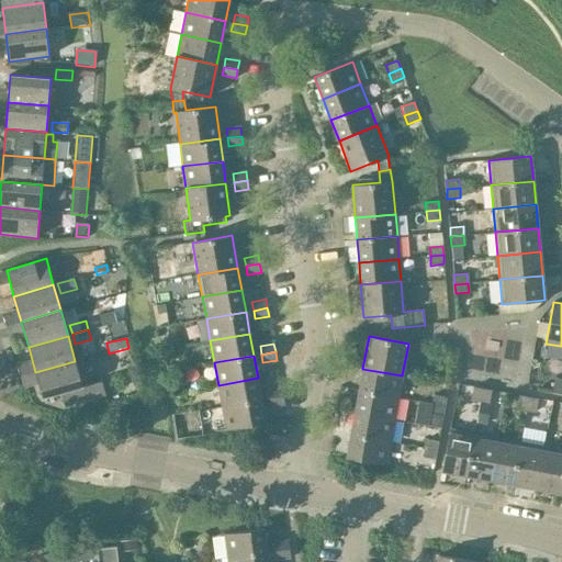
[(62,393),(65,407),(105,396),(101,381),(82,386),(75,361),(35,372),(43,398),(62,393)]
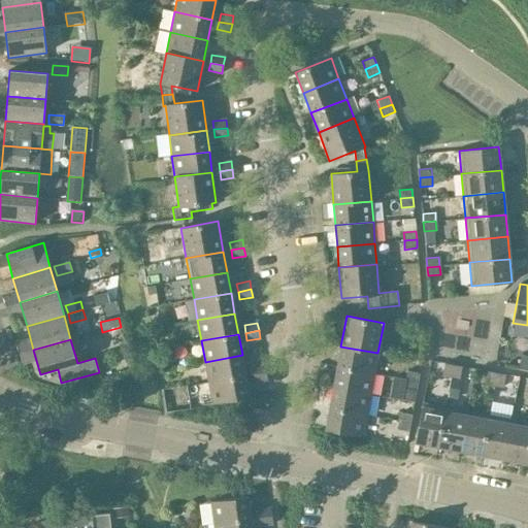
[(337,367),(374,373),(377,353),(340,347),(337,367)]
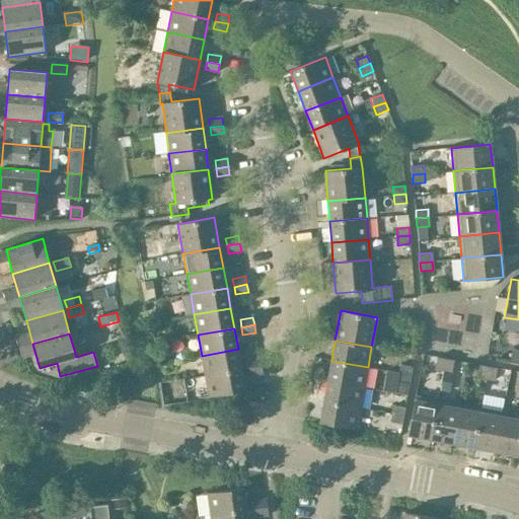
[(202,356),(205,376),(241,369),(238,349),(202,356)]
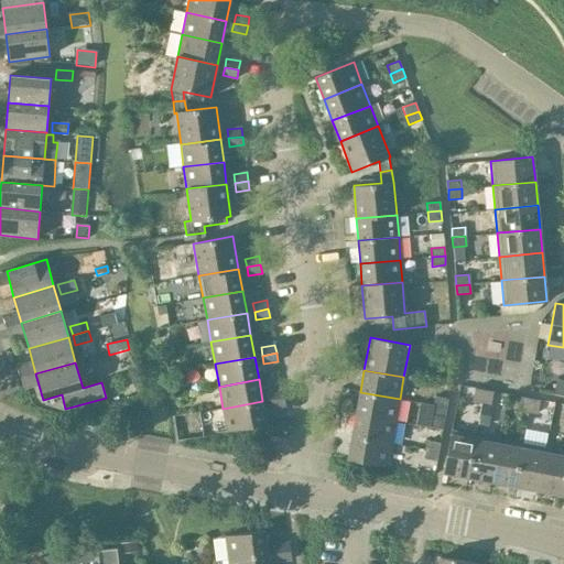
[(554,393),(563,396),(563,390),(563,381),(556,380),(554,393)]
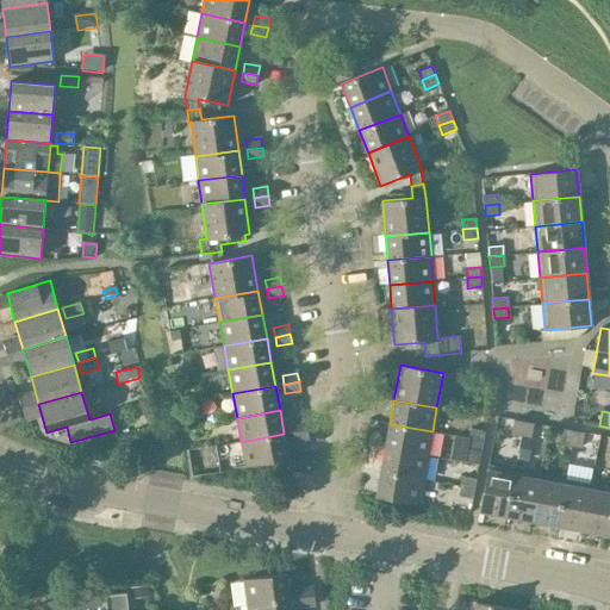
[(511,434),(521,435),(523,422),(514,419),(511,434)]
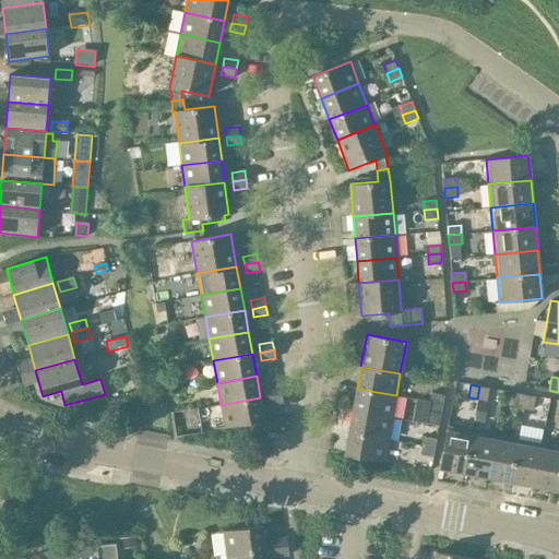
[(266,388),(268,396),(282,394),(281,385),(266,388)]
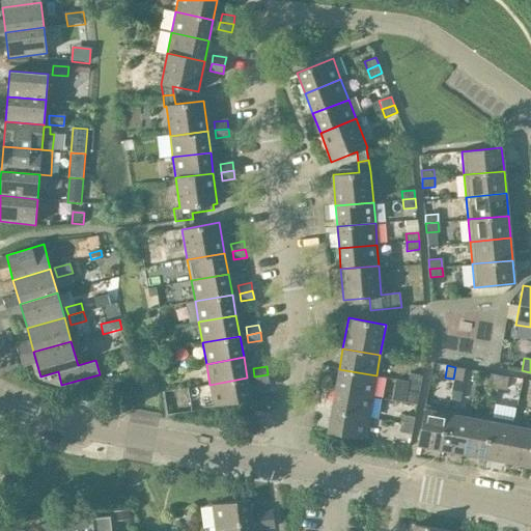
[(453,379),(463,381),(465,368),(455,367),(453,379)]
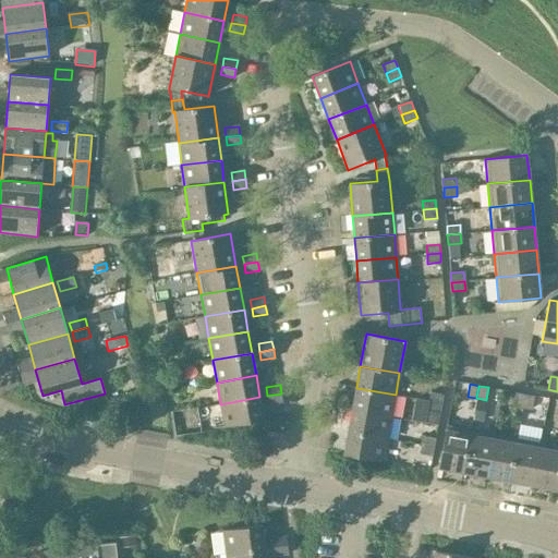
[(352,410),(391,416),(396,395),(356,388),(352,410)]
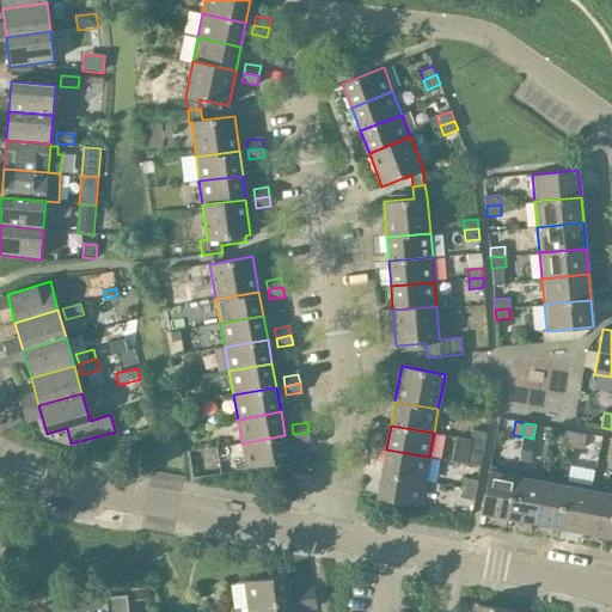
[(471,440),(484,442),(487,433),(472,430),(471,440)]
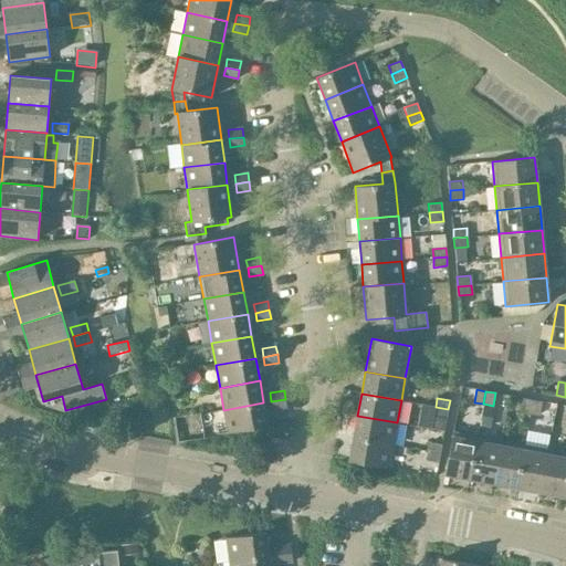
[(521,411),(531,412),(533,399),(523,398),(521,411)]
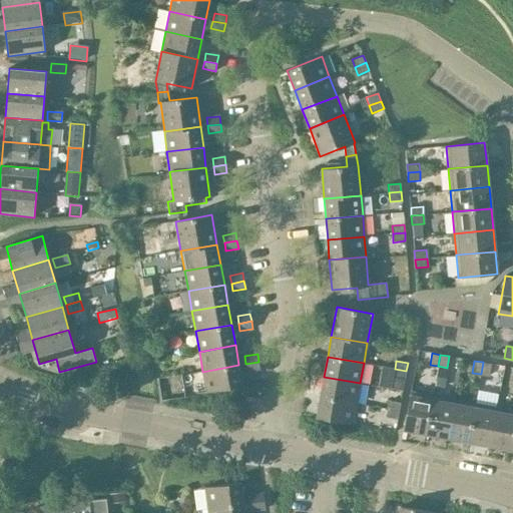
[(245,364),(247,372),(260,369),(259,362),(245,364)]
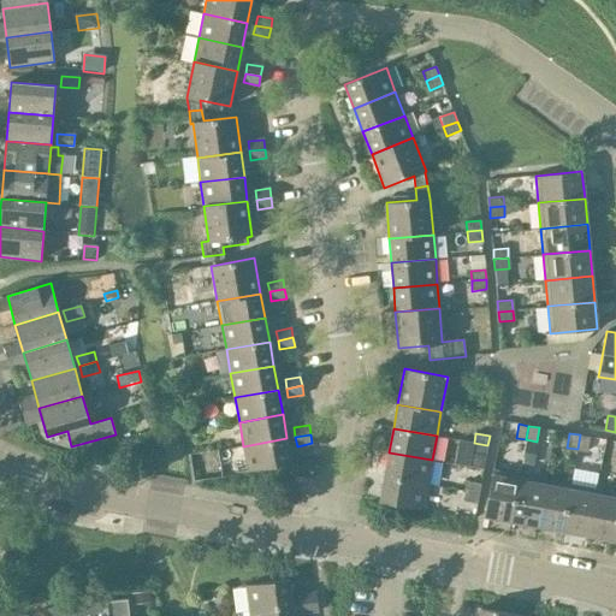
[(578,449),(587,451),(590,437),(580,434),(578,449)]
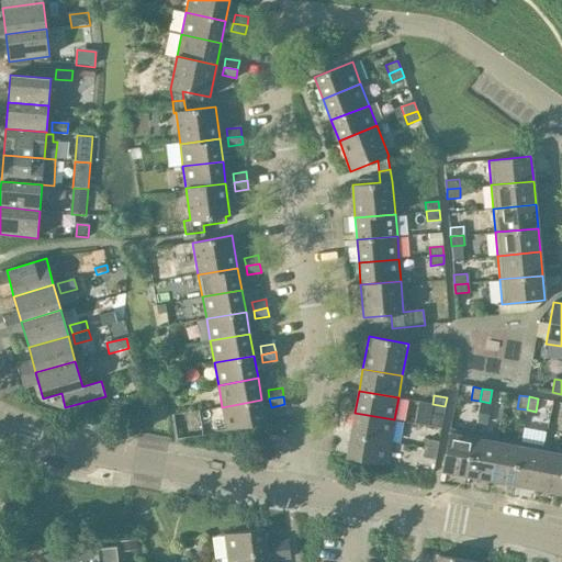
[(222,407),(226,430),(266,423),(261,400),(222,407)]
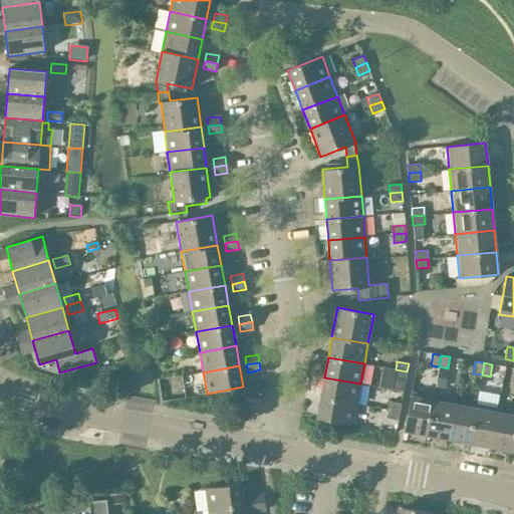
[(394,377),(406,379),(407,371),(396,369),(394,377)]
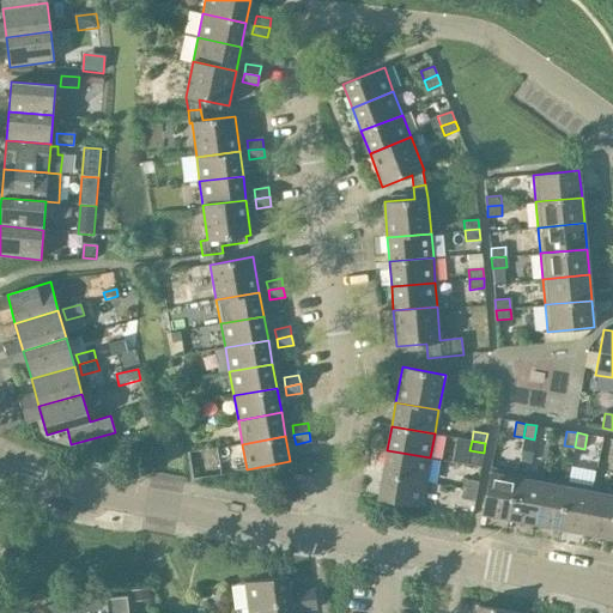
[(382,474),(425,481),(430,457),(387,450),(382,474)]
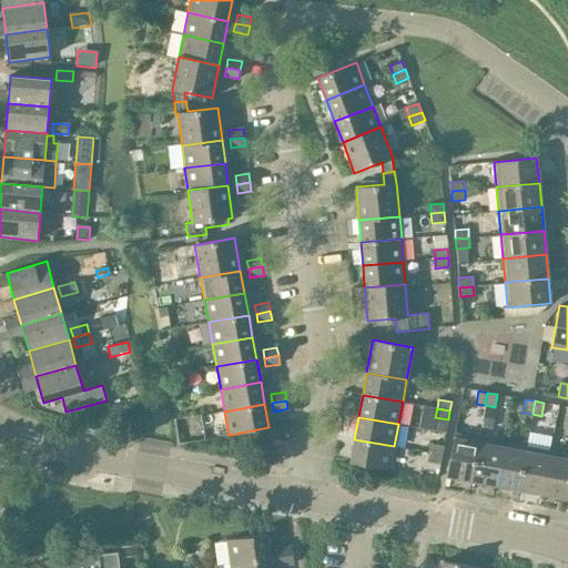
[(446,476),(472,480),(479,438),(454,434),(446,476)]
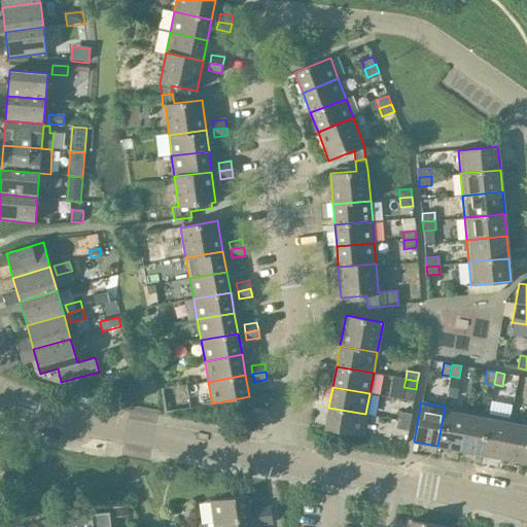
[(437,446),(459,450),(466,411),(445,407),(437,446)]
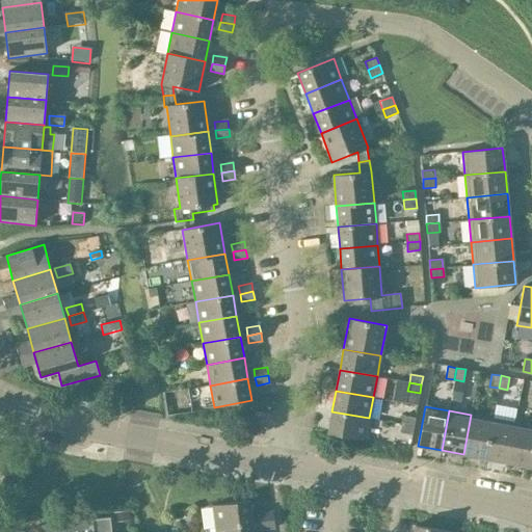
[(327,433),(365,441),(369,418),(331,411),(327,433)]
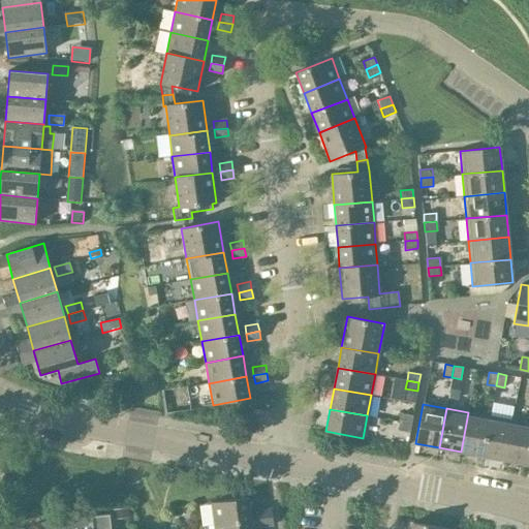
[(461,452),(483,456),(490,416),(468,412),(461,452)]
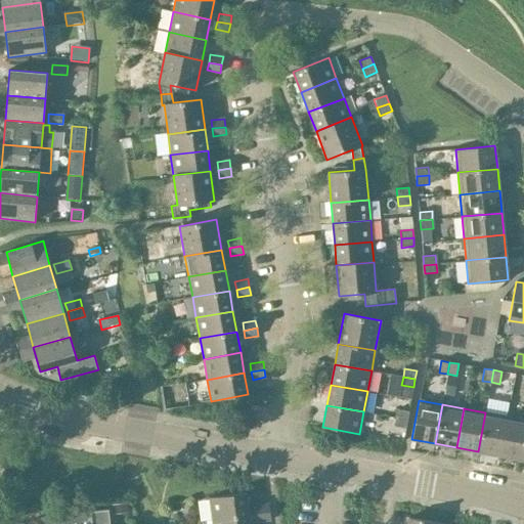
[(397,409),(395,418),(407,420),(409,411),(397,409)]
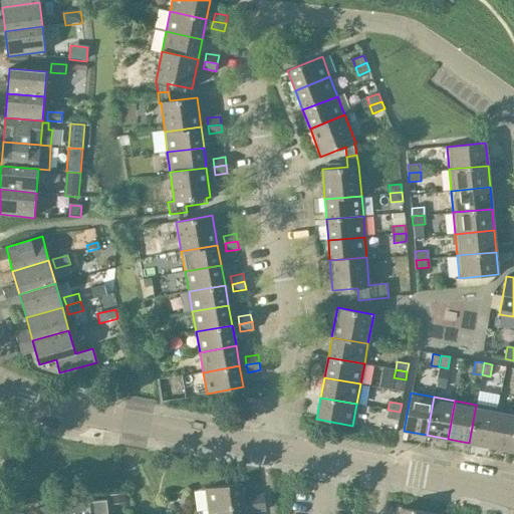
[(469,443),(490,447),(498,409),(476,405),(469,443)]
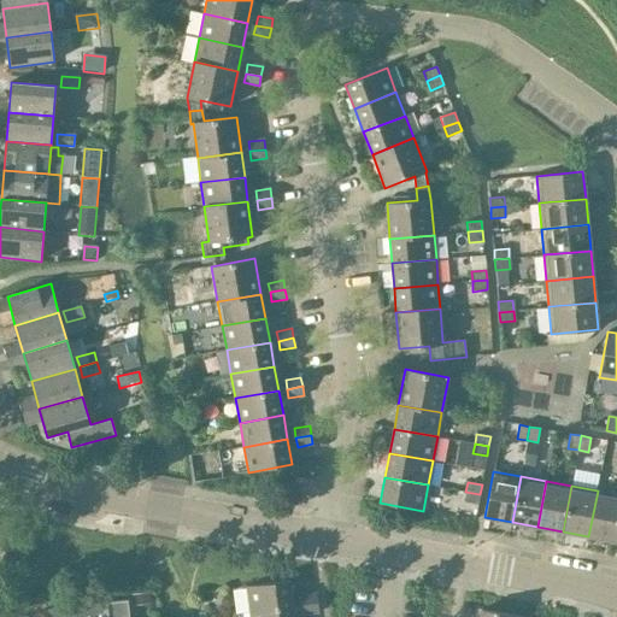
[(588,536),(615,541),(616,524),(616,494),(598,491),(588,536)]
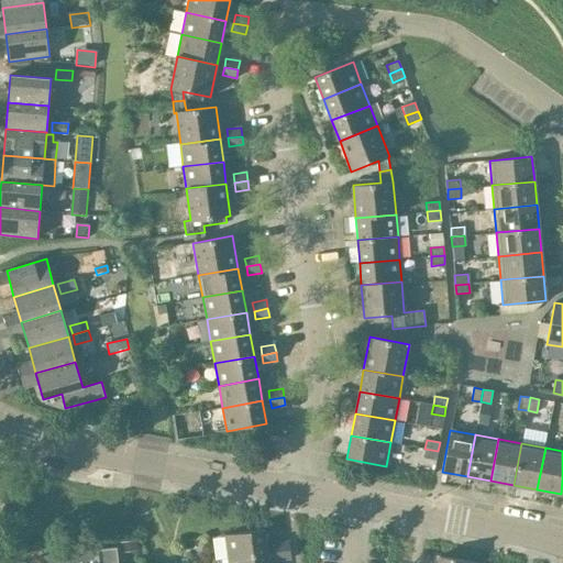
[(423,457),(437,461),(438,451),(424,449),(423,457)]
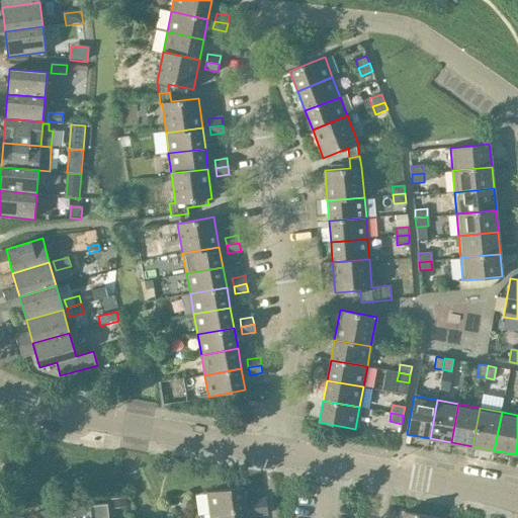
[(206,492),(209,514),(247,509),(244,488),(206,492)]
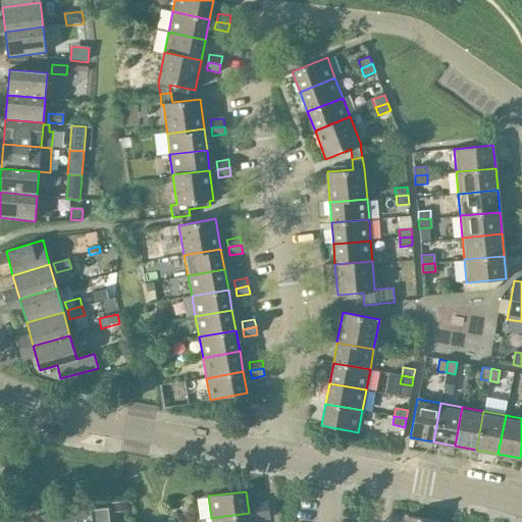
[(255,504),(256,512),(268,510),(267,502),(255,504)]
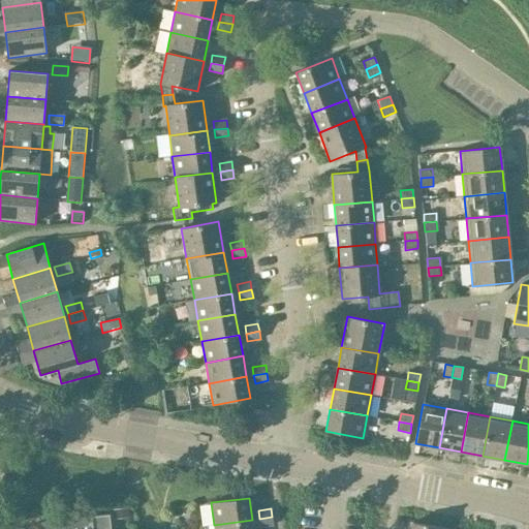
[(111,528),(110,515),(40,522),(40,528),(111,528)]
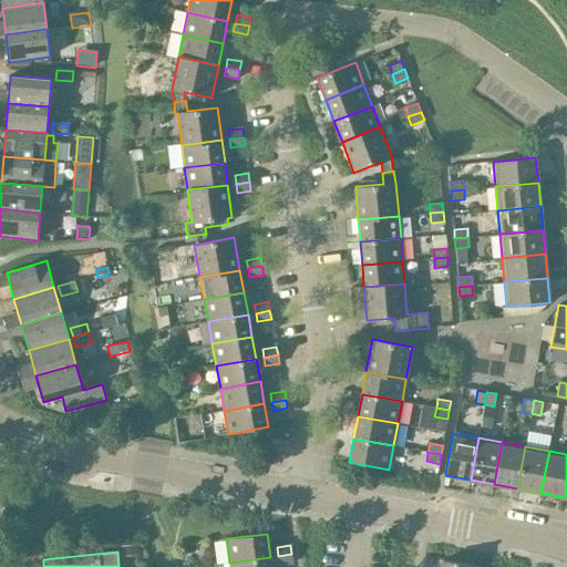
[(278,556),(279,565),(292,563),(291,554),(278,556)]
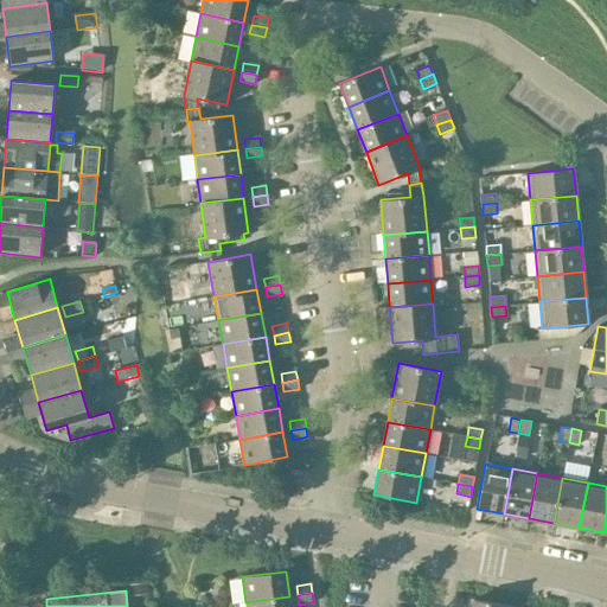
[(246,602),(246,606),(289,606),(289,596),(246,602)]
